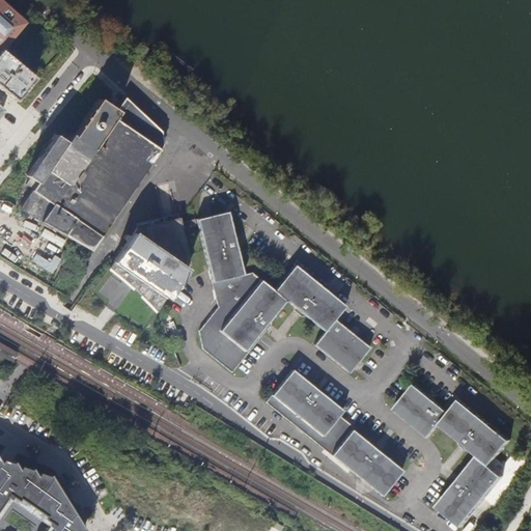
[(1,0),(0,0),(0,51),(2,54),(0,56),(0,88),(19,105),(39,80),(4,50),(28,23),(1,0)]
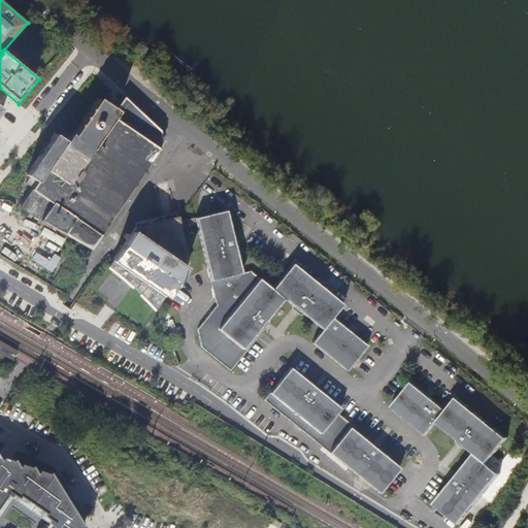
[(34,189),(20,208),(91,250),(161,143),(161,132),(125,98),(117,109),(99,98),(65,141),(54,134),(26,174),(31,177),(26,184),(34,189)]
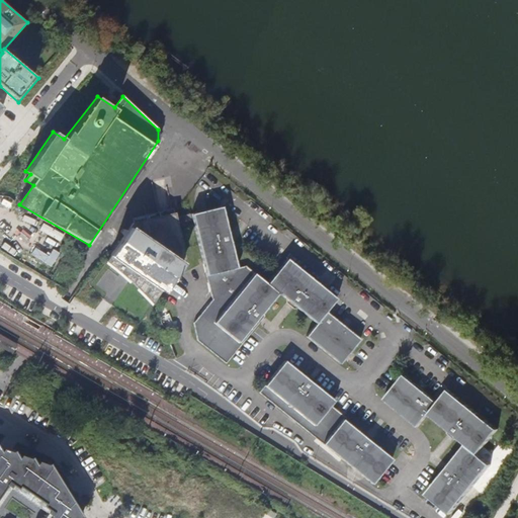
[(234,241),(229,226),(222,204),(192,213),(219,296),(200,322),(203,338),(233,361),(269,315),(269,310),(283,292),(289,297),(303,308),(321,323),(311,335),(345,363),(364,339),(330,311),(341,297),(290,257),(271,280),(249,262),(242,264),(234,241)]
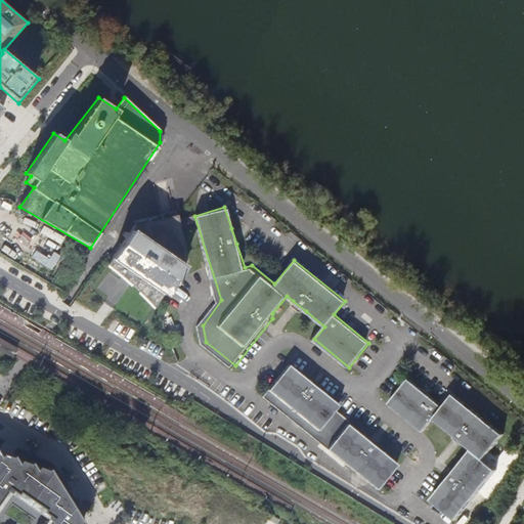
[(190,217),(181,220),(182,226),(192,223),(190,217)]
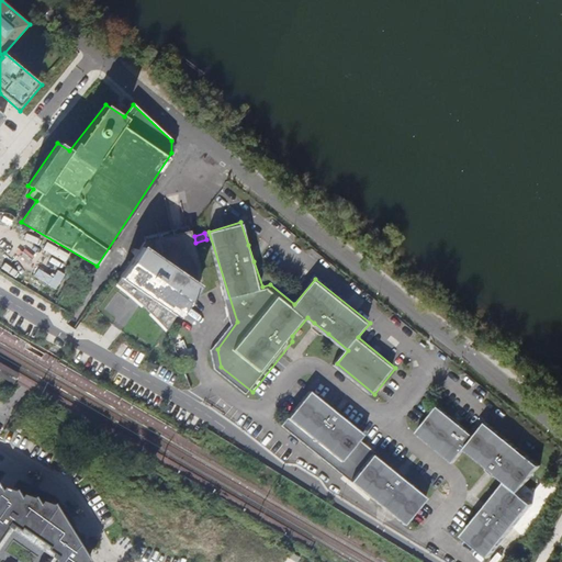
[(189,234),(145,240),(119,278),(139,296),(159,315),(168,325),(199,283),(192,246),(189,234)]
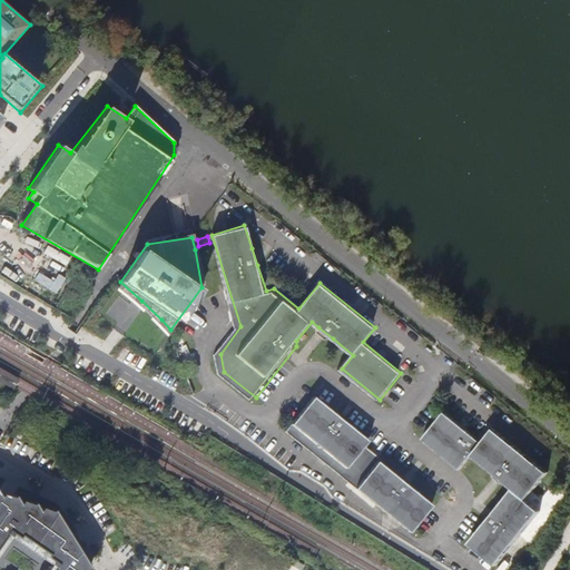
[(66,276),(59,273),(56,279),(39,271),(36,278),(58,291),(66,276)]
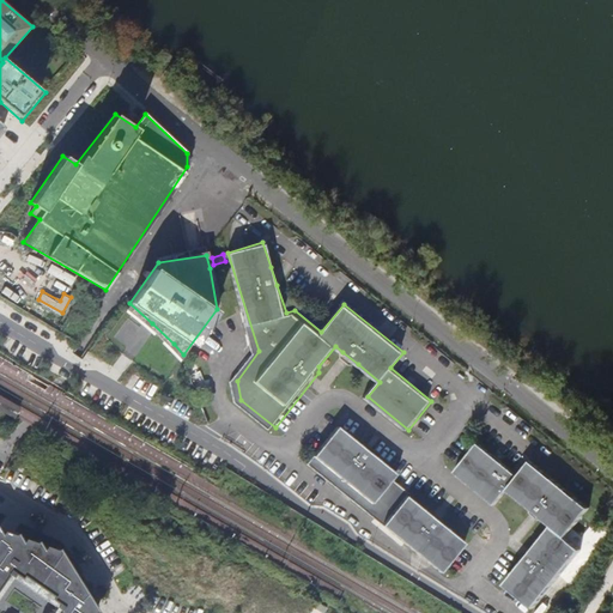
[(358,364),(343,352),(343,358),(352,365),(358,364)]
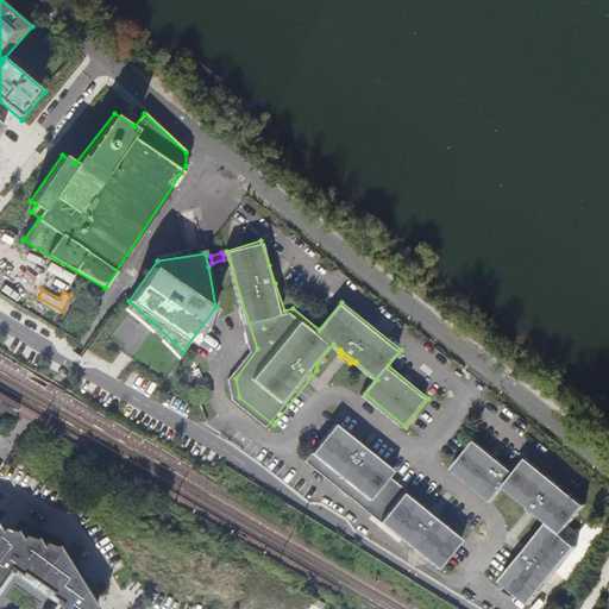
[(375,451),(360,439),(338,422),(308,460),(441,567),(464,538),(441,520),(440,513),(393,475),(396,468),(375,451)]
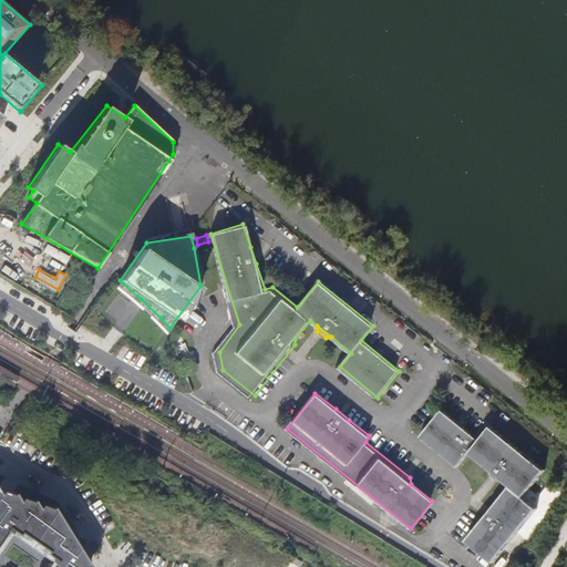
[(336,409),(349,420),(349,414),(340,408),(336,409)]
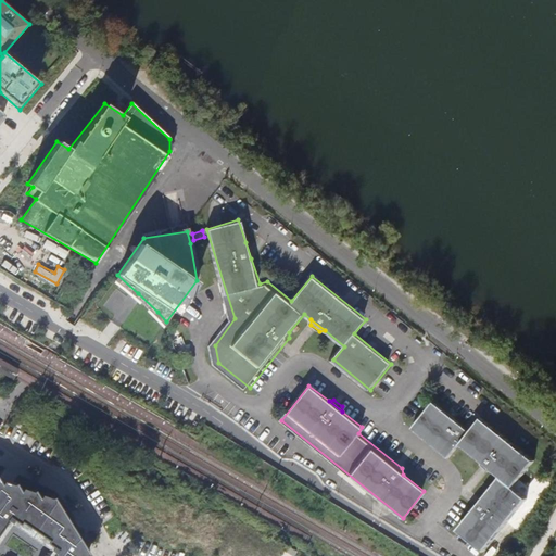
[(503,476),(488,496),(475,512),(462,529),(487,550),(530,496),(519,487),(540,459),(485,417),(475,430),(439,402),(418,429),(453,457),(464,443),(483,459),(495,469),(503,476)]
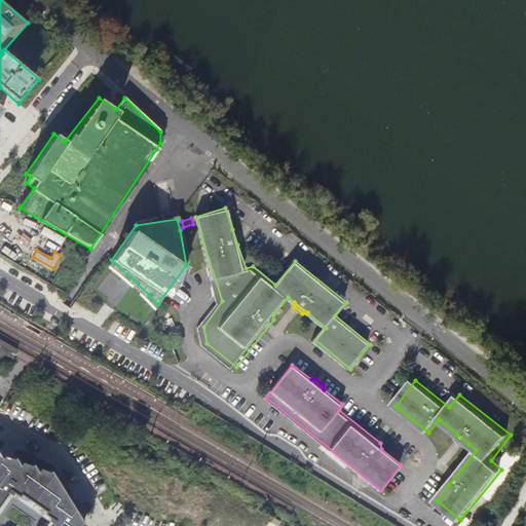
[(468,444),(457,435),(457,439),(464,444),(468,444)]
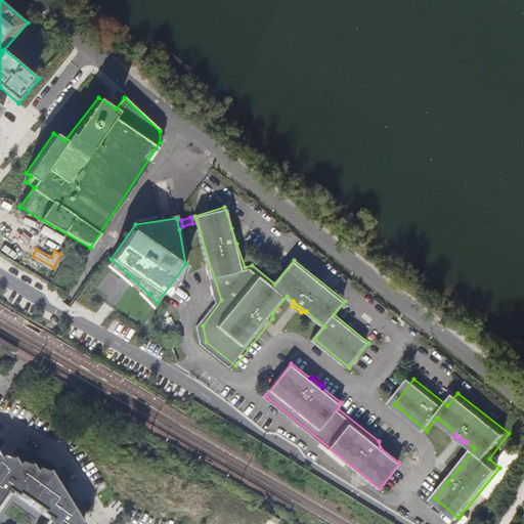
[(47,523),(81,523),(82,522),(48,467),(46,469),(37,466),(35,469),(30,461),(28,463),(19,460),(17,463),(12,454),(10,456),(1,453),(0,454),(0,497),(5,490),(8,493),(10,489),(17,494),(18,492),(43,510),(42,512),(48,516),(46,519),(49,521),(47,523)]
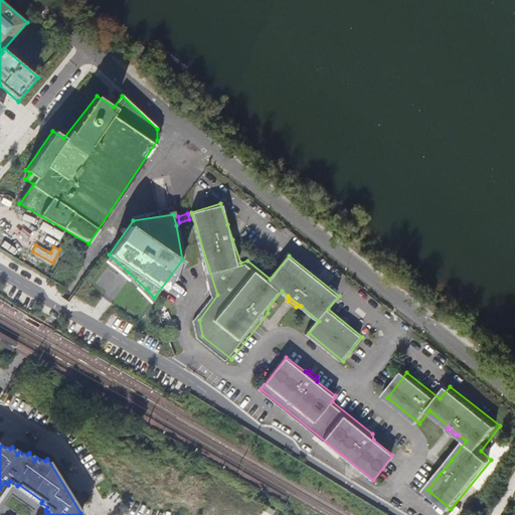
[(440,474),(452,460),(448,460),(440,470),(440,474)]
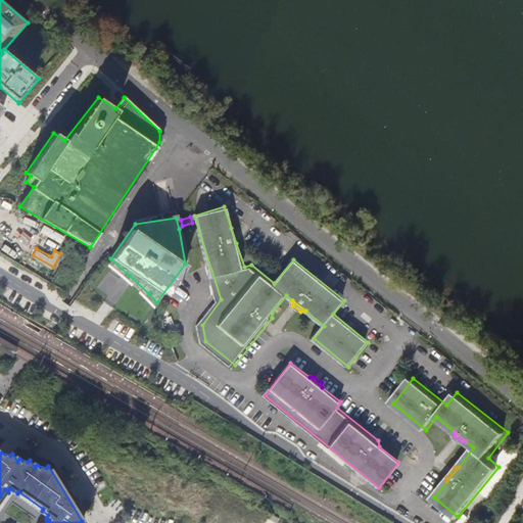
[(10,488),(8,492),(46,518),(48,515),(42,511),(43,509),(18,491),(17,493),(10,488)]
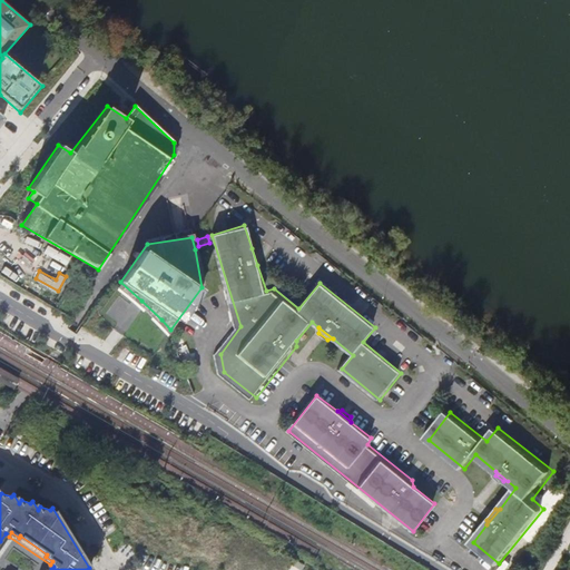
[(6,533),(0,541),(0,549),(9,537),(6,533)]
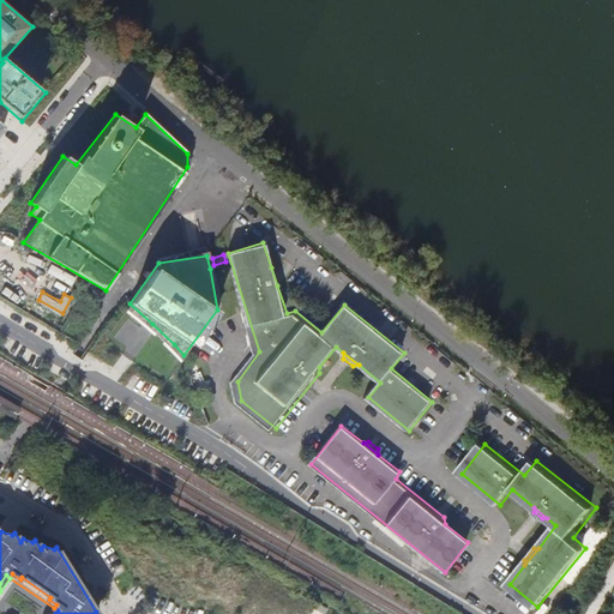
[(595,613),(613,613),(613,606),(603,600),(595,613)]
